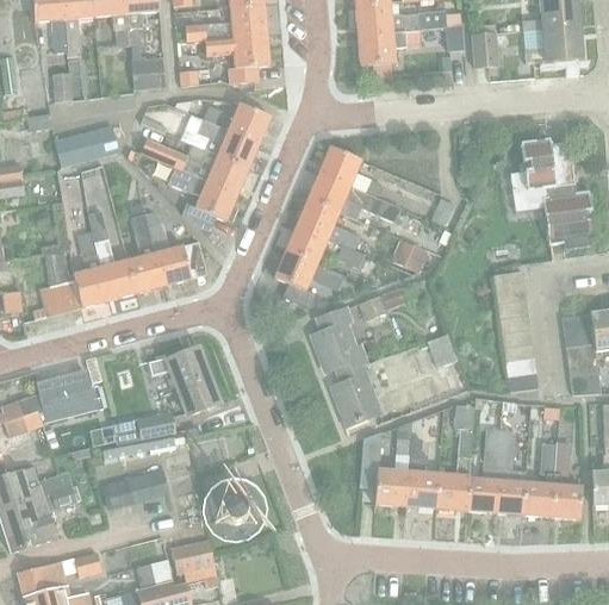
[(53,52),(67,52),(61,0),(32,0),(35,22),(50,20),(53,52)]
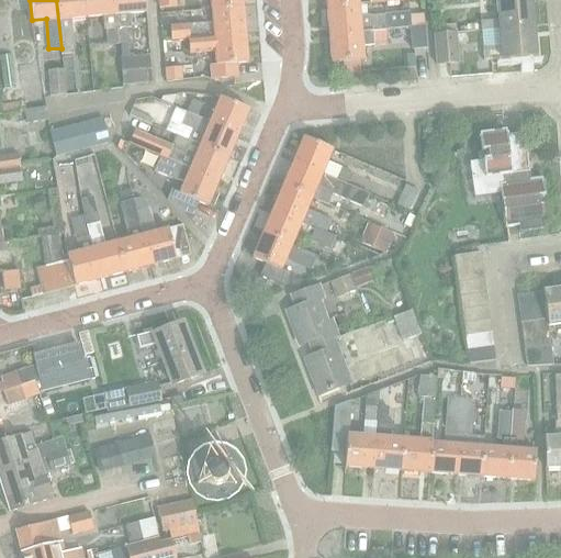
[(87,15),(85,0),(56,0),(62,48),(62,53),(75,52),(71,17),(87,15)]
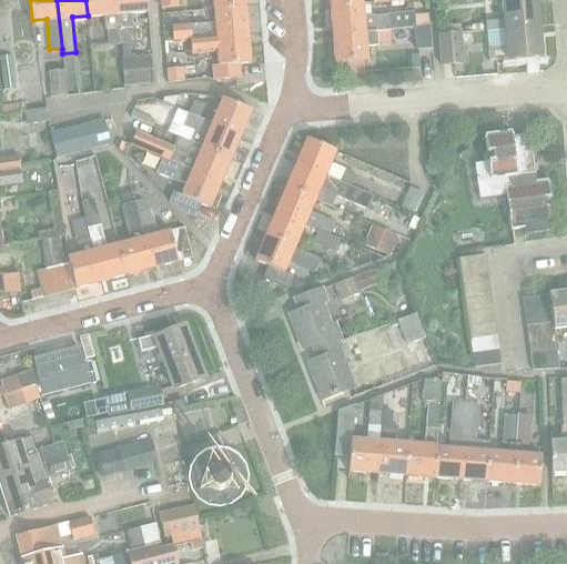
[(85,0),(88,16),(104,14),(105,28),(119,27),(115,0),(85,0)]
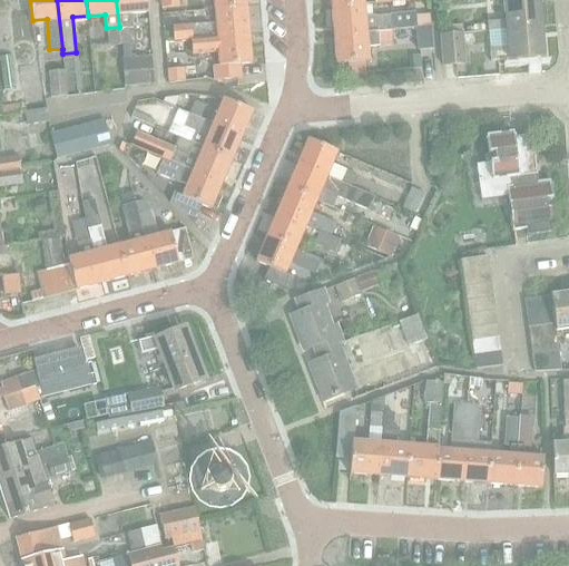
[(131,12),(141,11),(147,10),(146,0),(116,0),(119,27),(133,26),(131,12)]
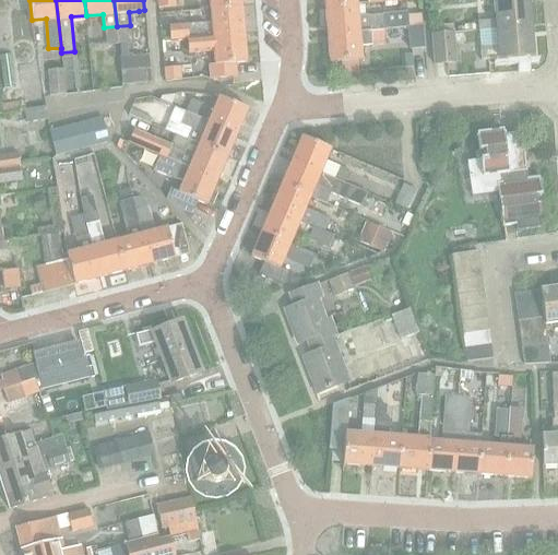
[(493,0),(495,18),(477,19),(478,27),(495,26),(530,24),(527,0),(493,0)]
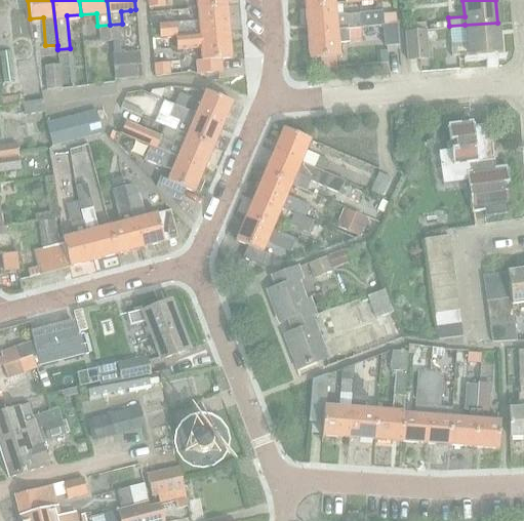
[(361,25),(384,23),(385,23),(383,10),(346,13),(346,12),(336,13),(335,2),(305,4),(307,29),(361,25)]
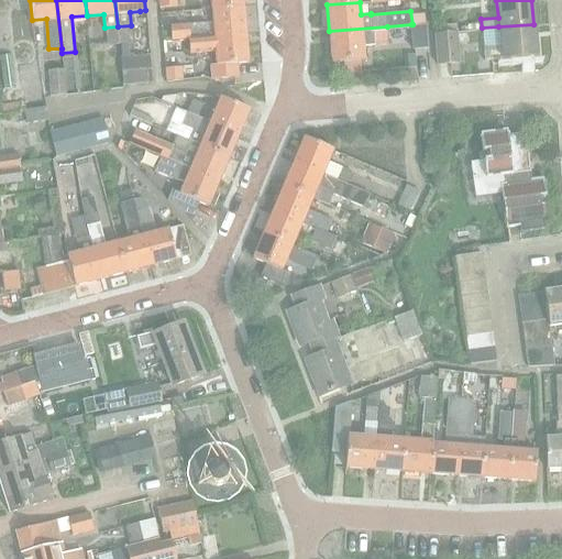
[(172,37),(189,36),(246,32),(244,4),(212,7),(213,20),(171,23),(172,37)]
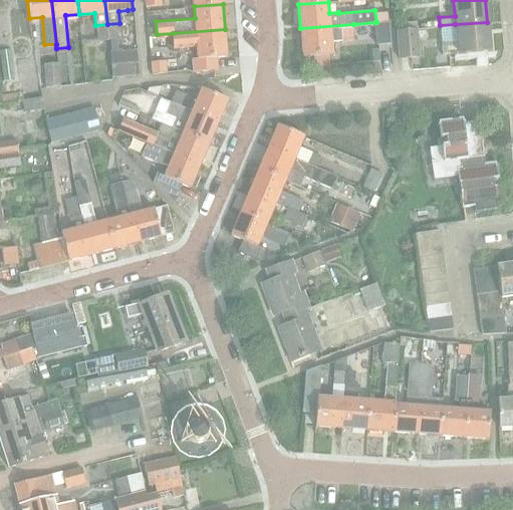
[(389,21),(376,22),(375,22),(377,42),(391,41),(389,21)]
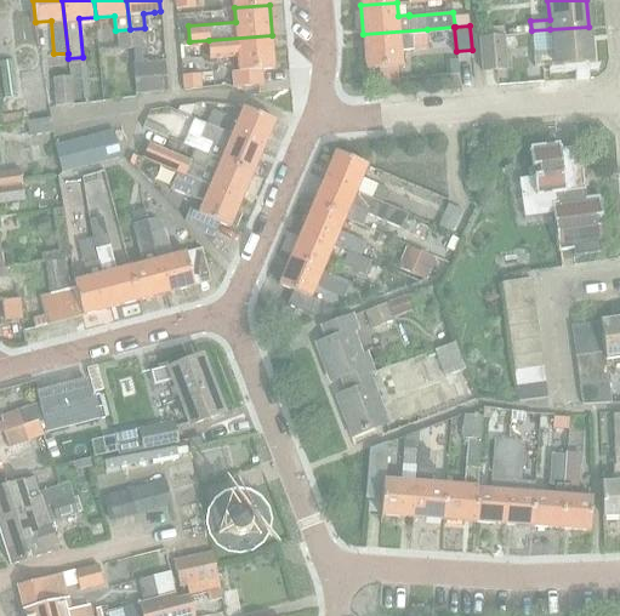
[(592,62),(589,27),(550,29),(552,49),(534,50),(535,66),(539,66),(592,62)]
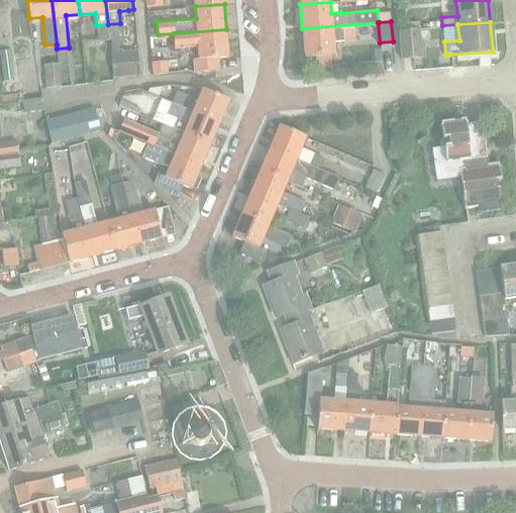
[(356,38),(355,24),(302,28),(305,56),(334,53),(332,33),(342,32),(343,40),(356,38)]
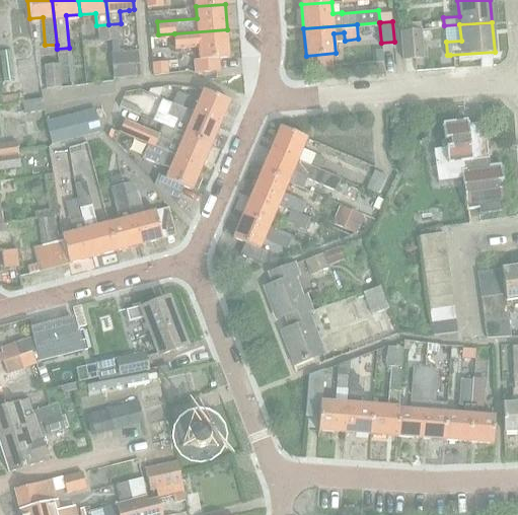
[(402,59),(423,57),(421,27),(400,29),(402,59)]
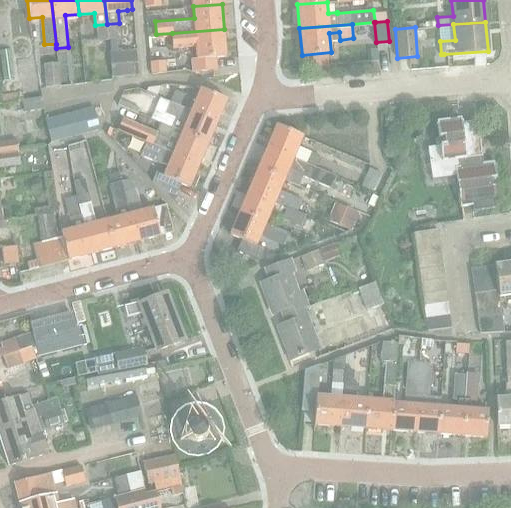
[(224,29),(172,33),(173,42),(186,41),(185,37),(195,36),(197,56),(192,57),(193,70),(217,68),(216,55),(226,54),(224,29)]
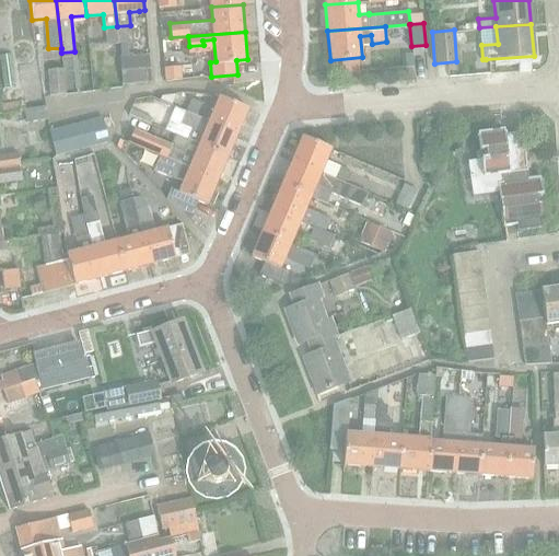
[(125,82),(151,80),(149,54),(123,56),(125,82)]
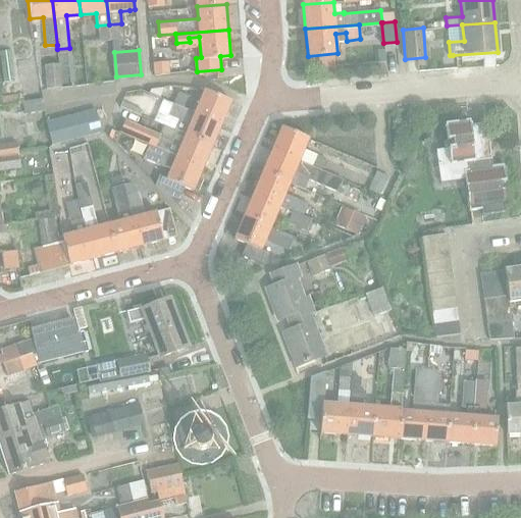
[(48,88),(61,87),(59,62),(46,64),(48,88)]
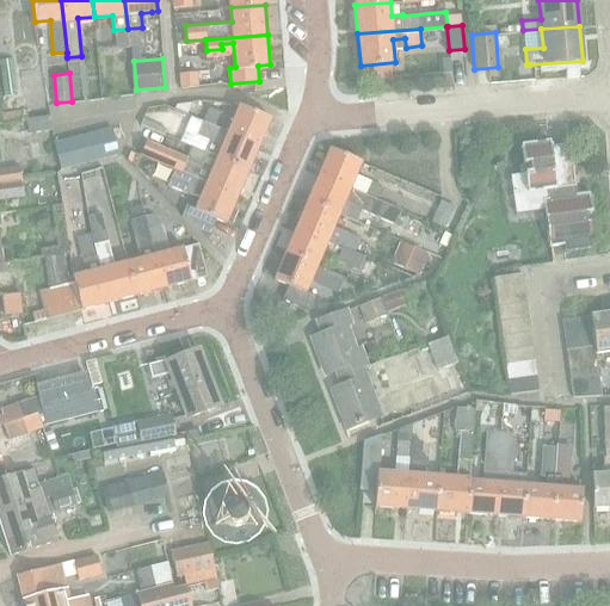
[(228,130),(259,143),(271,117),(240,104),(228,130)]
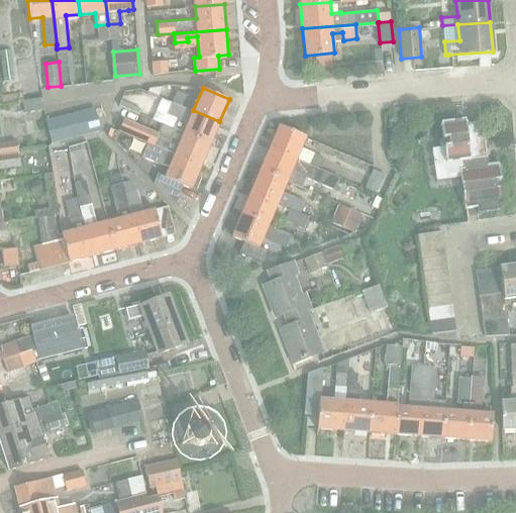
[(172,101),(182,105),(187,93),(177,89),(172,101)]
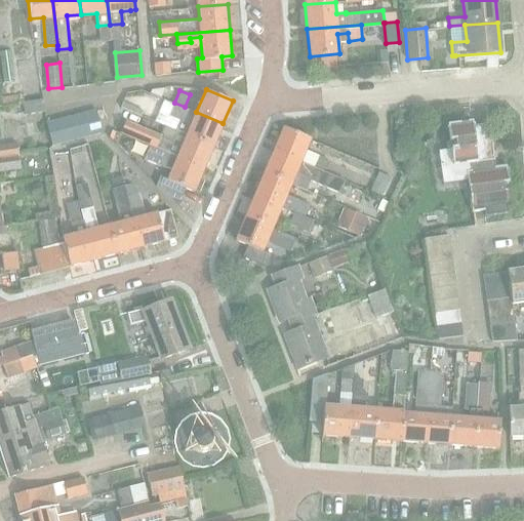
[(26,113),(44,111),(42,97),(24,101),(26,113)]
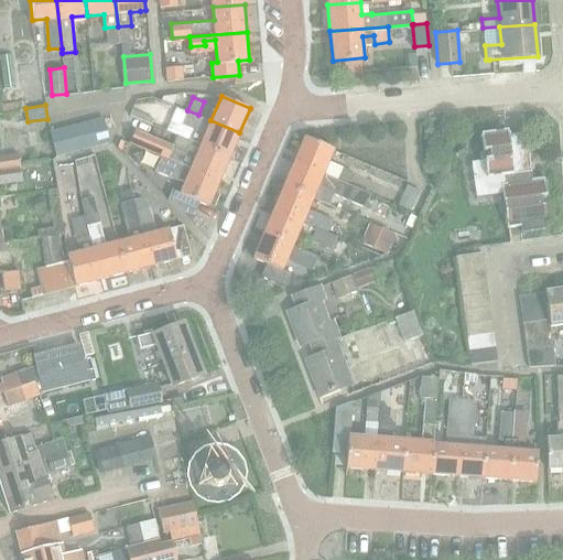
[(192,127),(187,139),(229,157),(239,132),(210,120),(198,115),(187,110),(182,122),(192,127)]
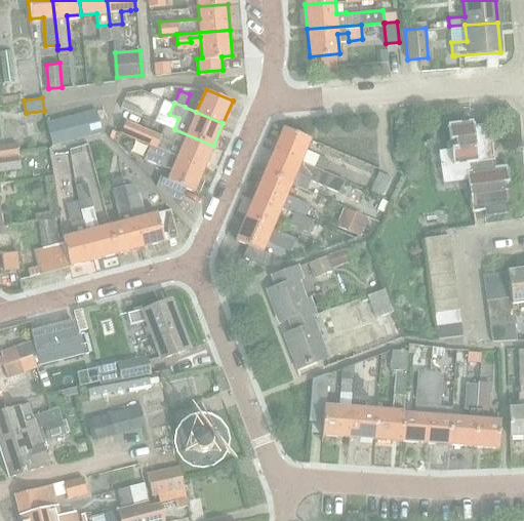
[(96,109),(84,112),(89,133),(102,130),(96,109)]
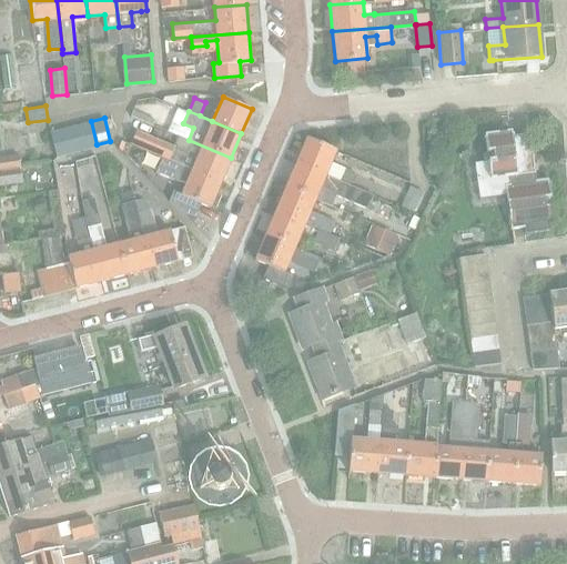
[(97,144),(91,121),(78,124),(84,148),(97,144)]
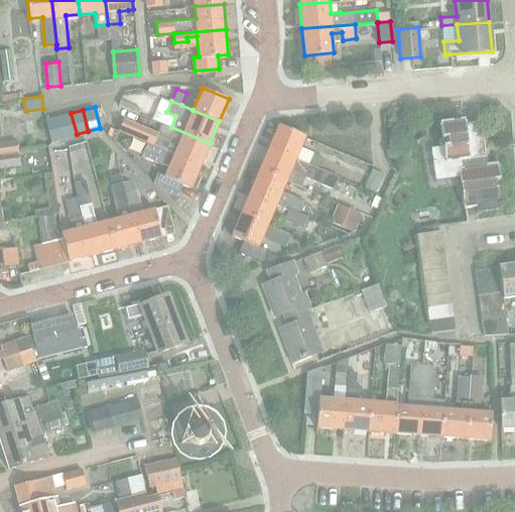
[(71,113),(58,116),(65,137),(77,134),(71,113)]
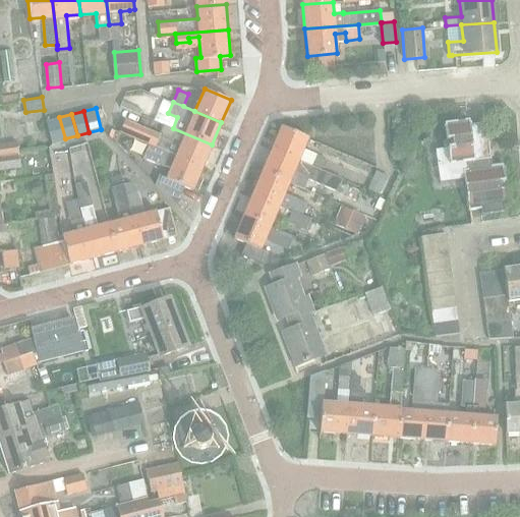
[(65,138),(59,117),(47,120),(52,142),(65,138)]
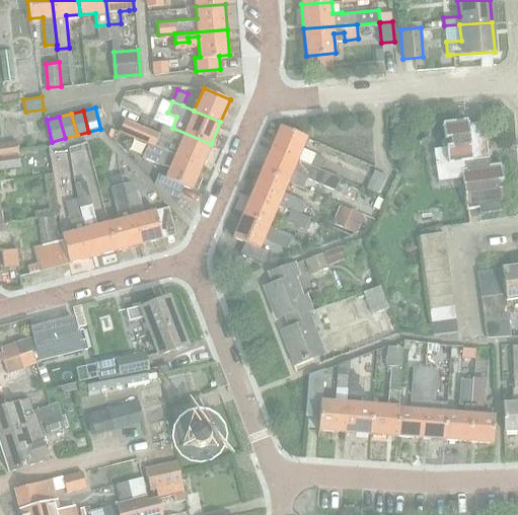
[(467,118),(443,122),(448,162),(464,159),(465,167),(460,167),(466,208),(506,203),(500,162),(491,163),(484,120),(467,122),(467,118)]
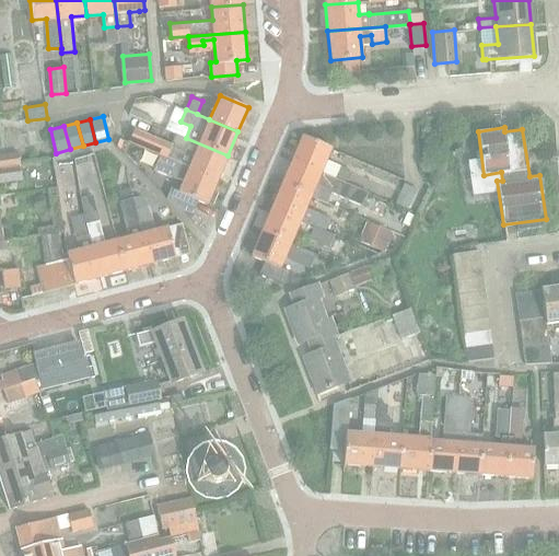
[(228,155),(186,138),(175,132),(171,143),(134,128),(128,141),(160,154),(166,157),(218,178),(228,155)]
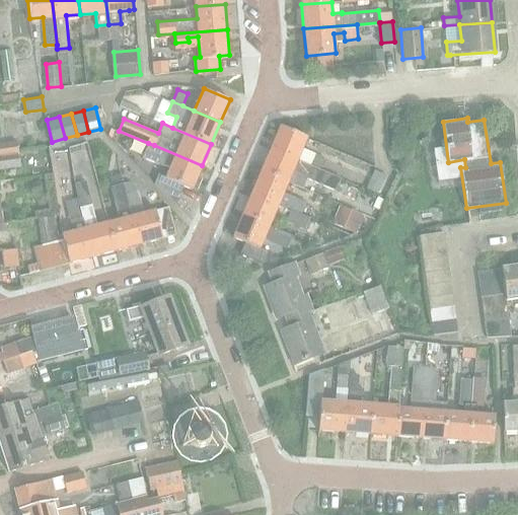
[(271,147),(318,167),(323,155),(302,146),(307,136),(281,124),(271,147)]
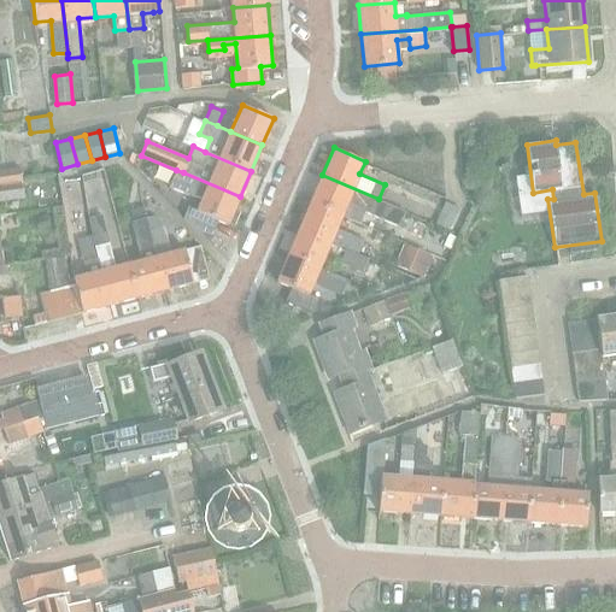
[(0,198),(24,195),(21,166),(0,169),(0,198)]
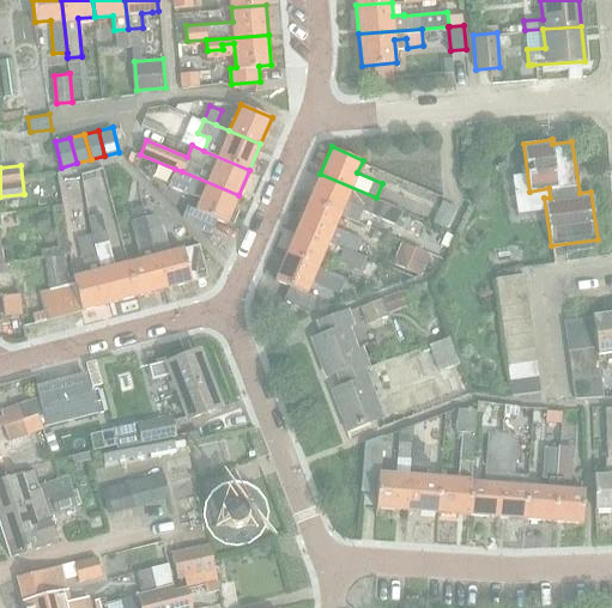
[(226,222),(238,195),(182,171),(175,169),(169,184),(193,195),(194,194),(200,196),(195,207),(187,204),(182,214),(207,239),(217,218),(226,222)]
